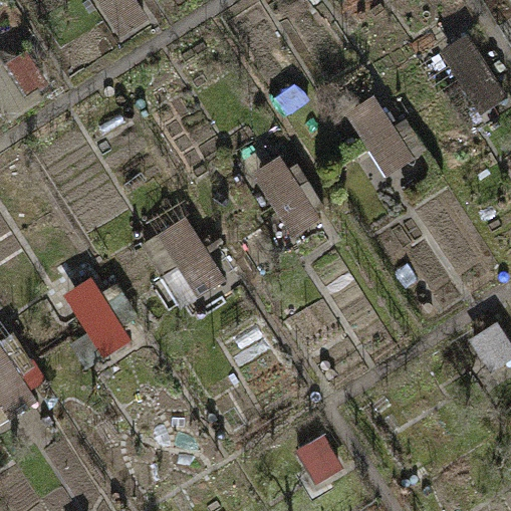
[(91,0),(116,35),(145,17),(133,0),(91,0)]
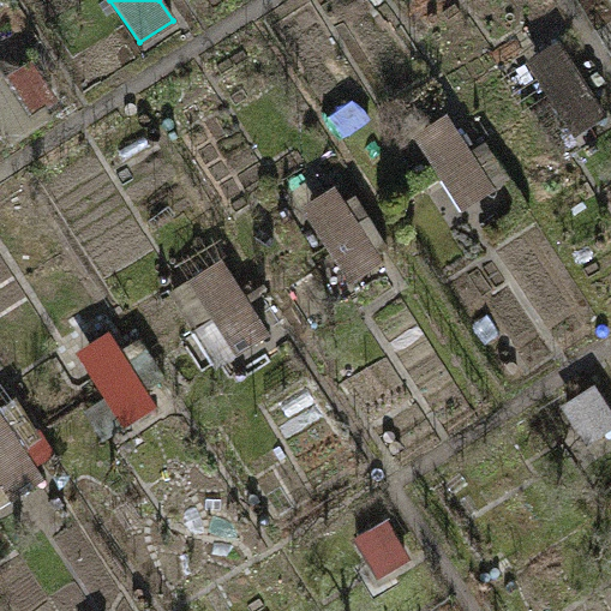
[(553,37),(520,60),(569,133),(603,111),(553,37)]
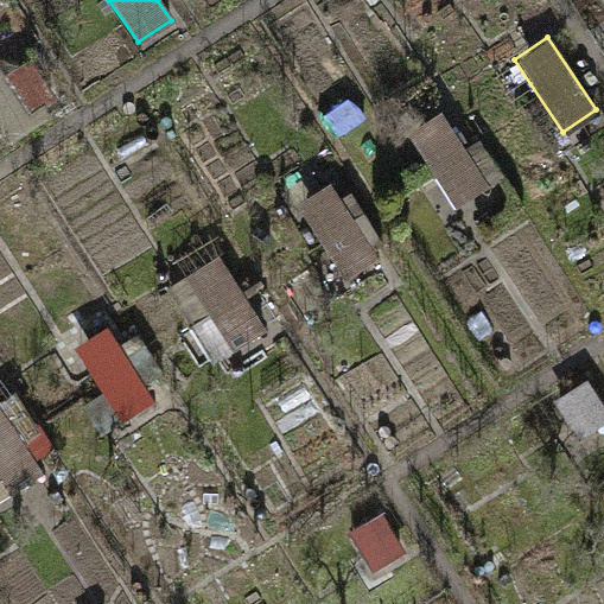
[(442,112),(407,134),(456,207),(490,184),(442,112)]
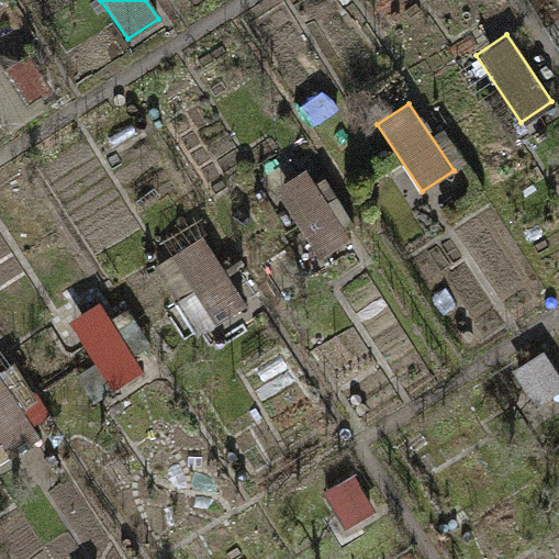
[(302,170),(270,191),(315,258),(347,237),(302,170)]
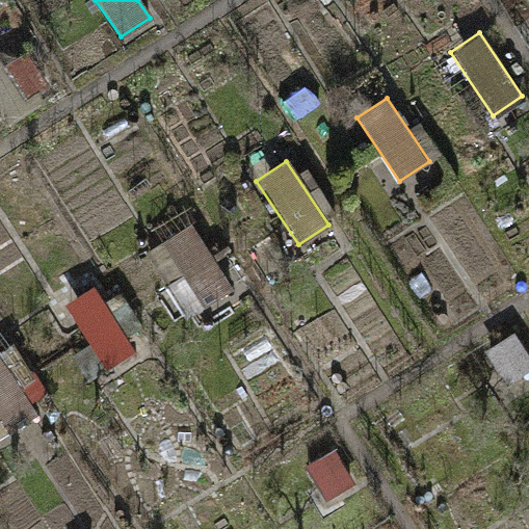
[(182,229),(144,254),(188,317),(225,292),(182,229)]
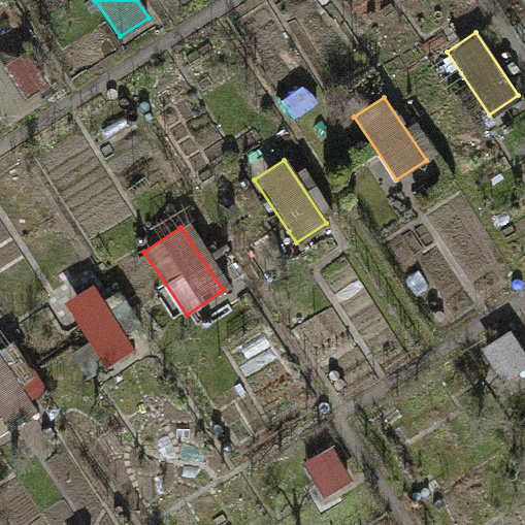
[(93,285),(64,304),(106,368),(135,348),(93,285)]
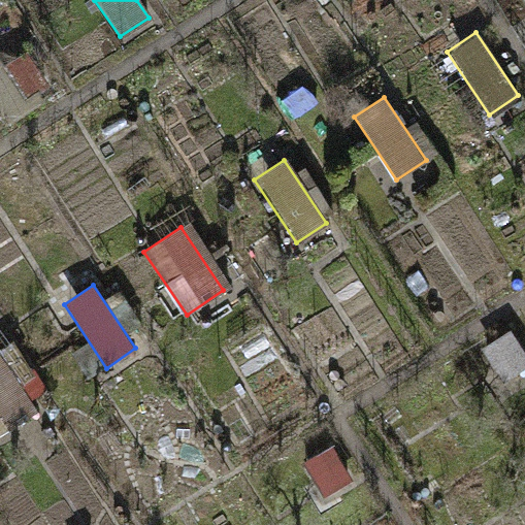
[(0,420),(8,432),(38,413),(0,356),(0,420)]
